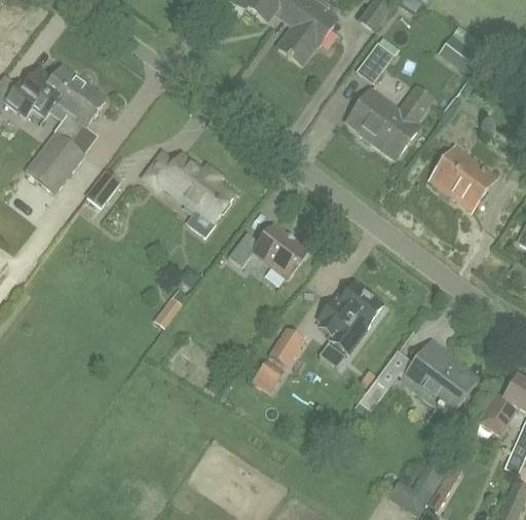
[(273,11),(285,20),(299,0),(229,0),(243,10),(246,7),(266,22),(273,11)]
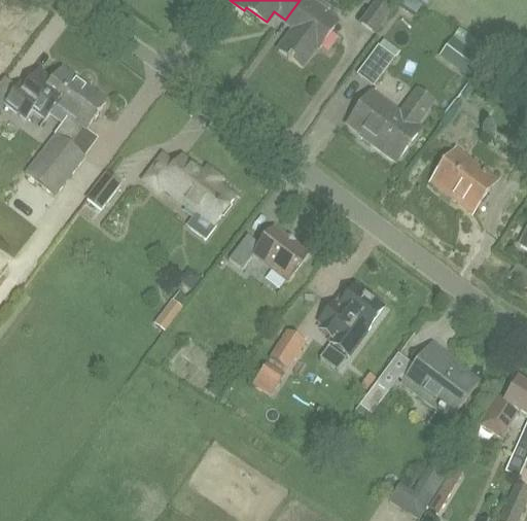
[(300,0),(285,20),(293,26),(278,47),(301,64),(317,43),(319,44),(338,20),(325,10),(329,4),(324,0),(300,0)]
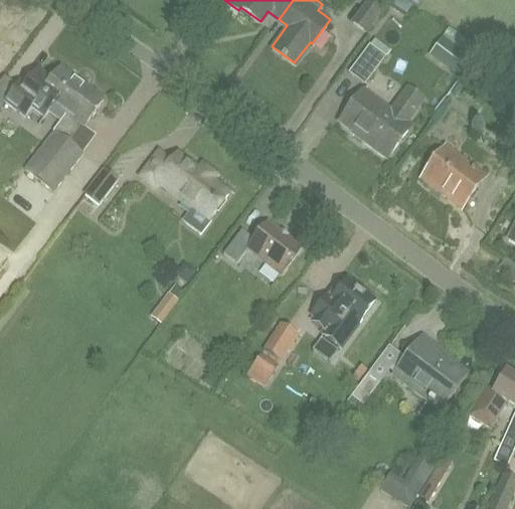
[(366,0),(352,19),(366,29),(386,0),(366,0)]
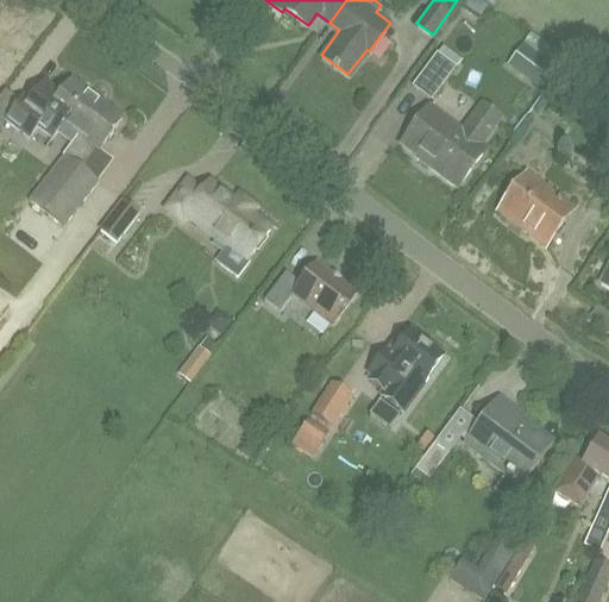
[(544,71),(559,50),(529,27),(506,60),(527,76),(537,66),(544,71)]
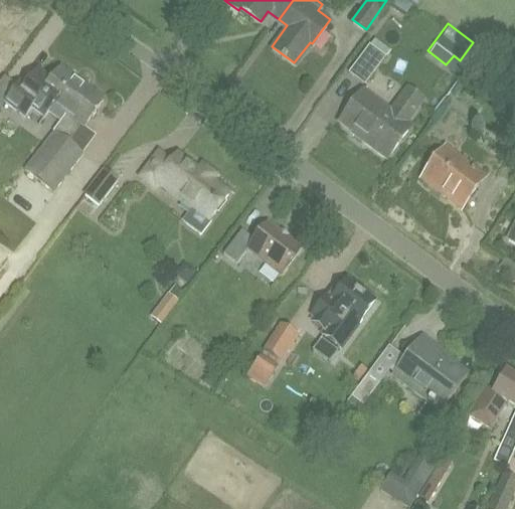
[(369,41),(348,69),(364,81),(385,53),(369,41)]
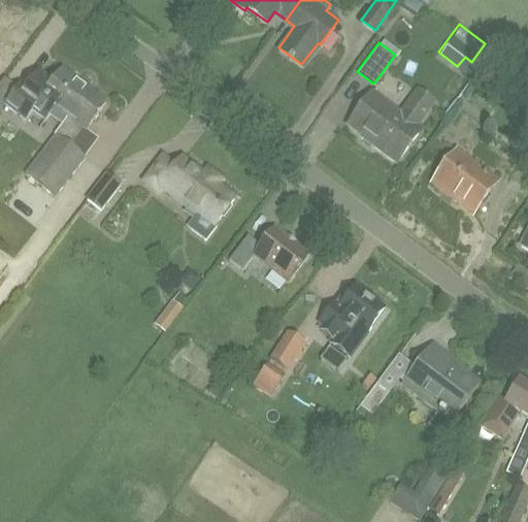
[(55,103),(68,113),(55,132),(26,172),(55,194),(85,155),(70,143),(84,125),(86,126),(105,99),(62,67),(52,79),(64,89),(54,102),(55,103)]
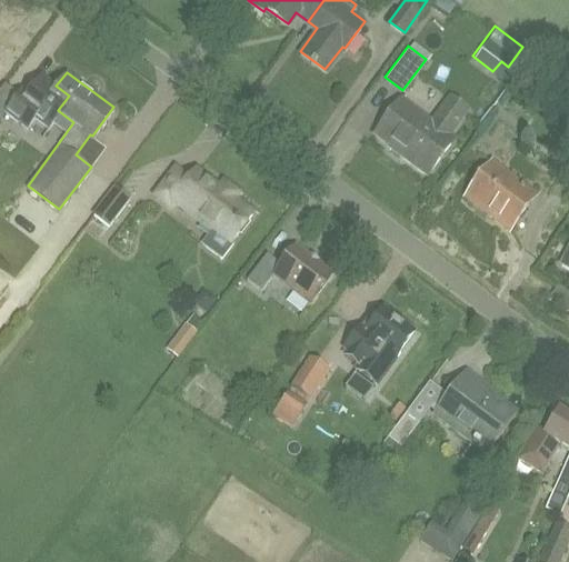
[(69,96),(56,86),(41,74),(27,92),(21,88),(6,110),(27,126),(35,114),(49,126),(59,111),(58,110),(69,96)]
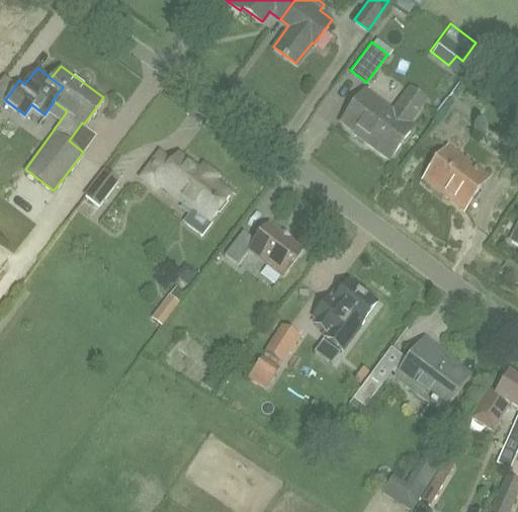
[(365,88),(343,117),(365,135),(363,138),(389,156),(413,124),(411,122),(428,99),(409,85),(392,108),(387,105),(365,88)]
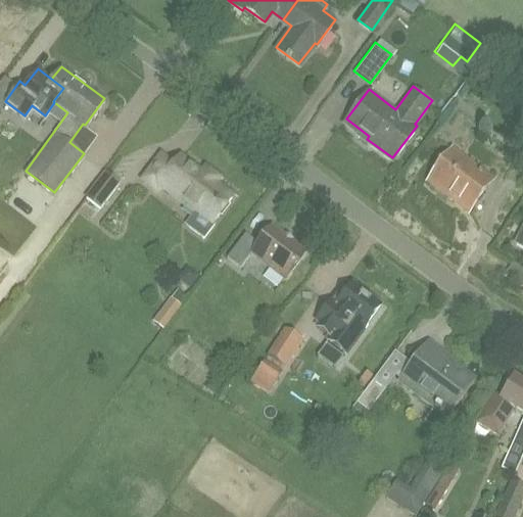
[(433,141),(422,157),(432,165),(444,148),(433,141)]
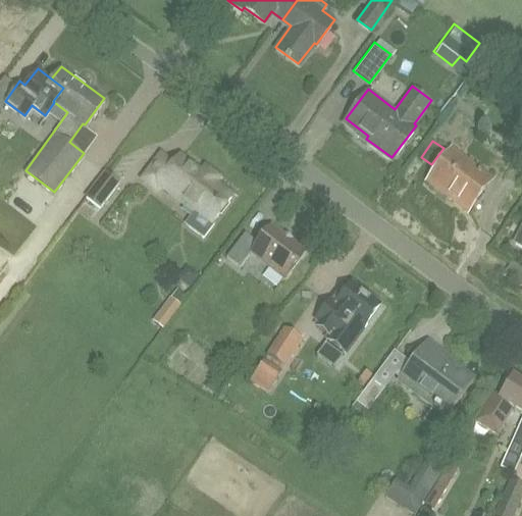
[(452,147),(428,177),(467,207),(490,176),(452,147)]
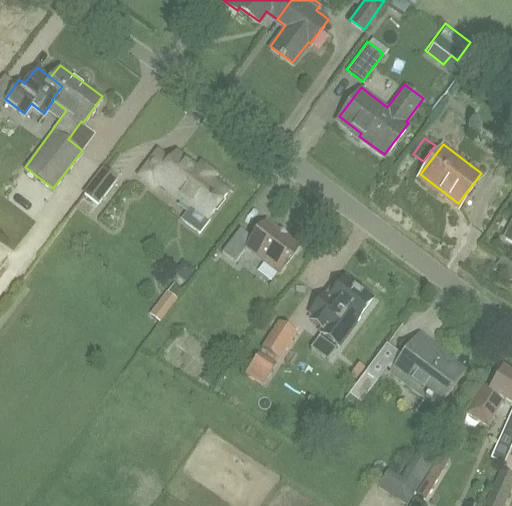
[(210,216),(208,215),(227,190),(176,151),(170,159),(157,150),(141,172),(154,182),(158,177),(193,204),(183,218),(199,230),(210,216)]
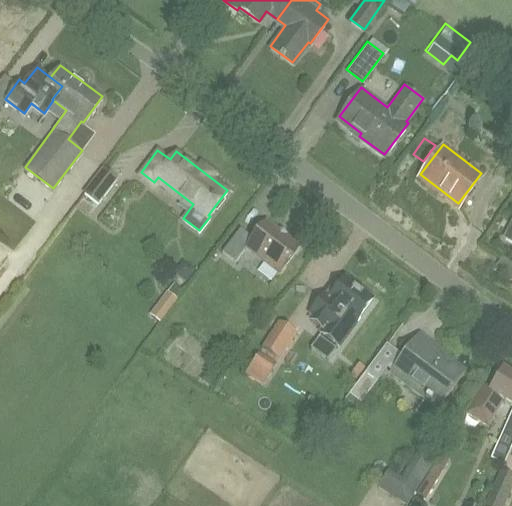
[(82,190),(98,202),(118,176),(102,164),(82,190)]
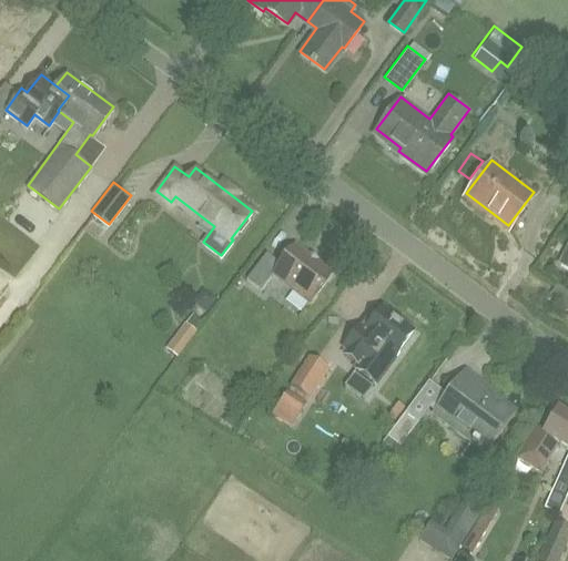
[(266,251),(246,277),(260,288),(273,271),(311,299),(332,271),(294,242),(280,261),(266,251)]
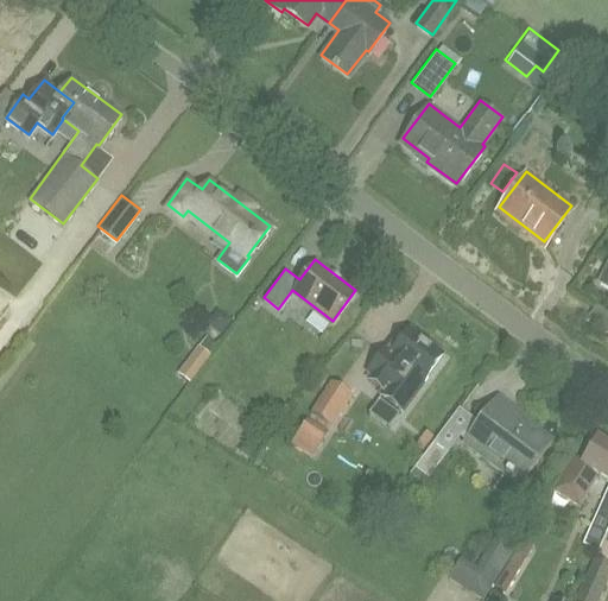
[(409,328),(391,350),(385,346),(368,368),(372,371),(367,377),(384,388),(380,393),(401,409),(442,353),(409,328)]
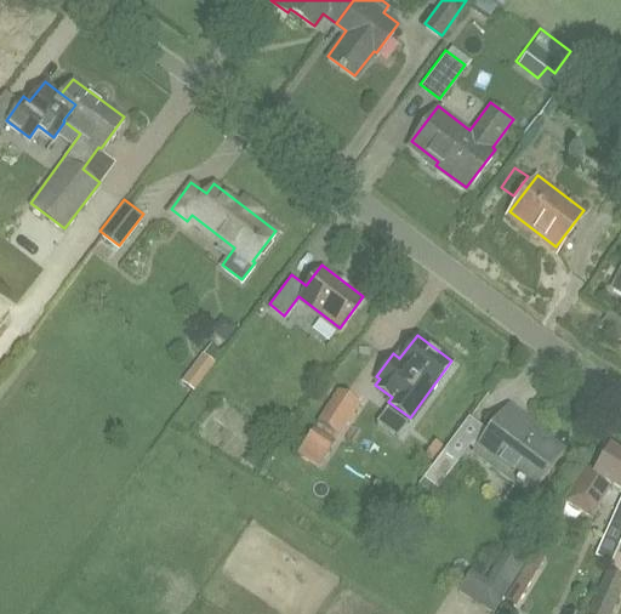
[(211,340),(182,379),(194,388),(216,360),(212,358),(221,347),(211,340)]
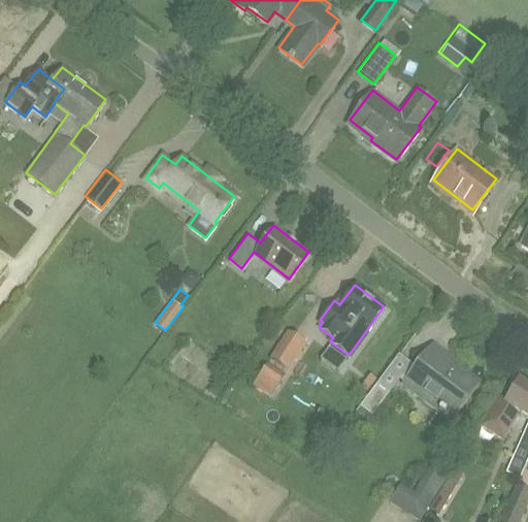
[(287,368),(305,339),(287,328),(268,356),(287,368)]
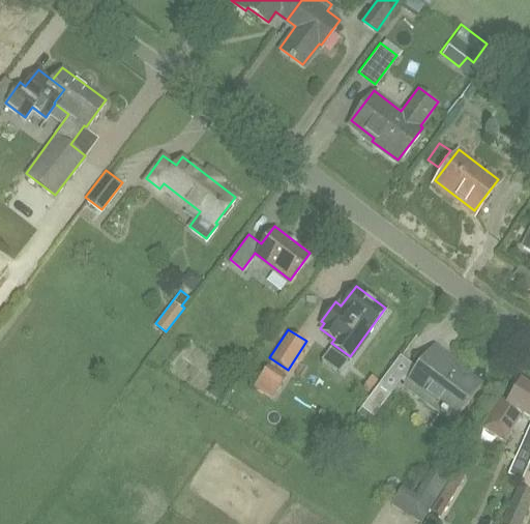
[(481,383),(443,354),(444,352),(433,344),(404,382),(453,419),(481,383)]
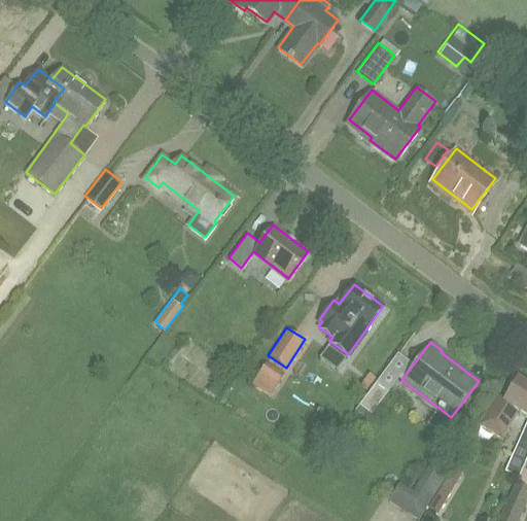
[(284,371),(267,359),(258,372),(277,383),(284,371)]
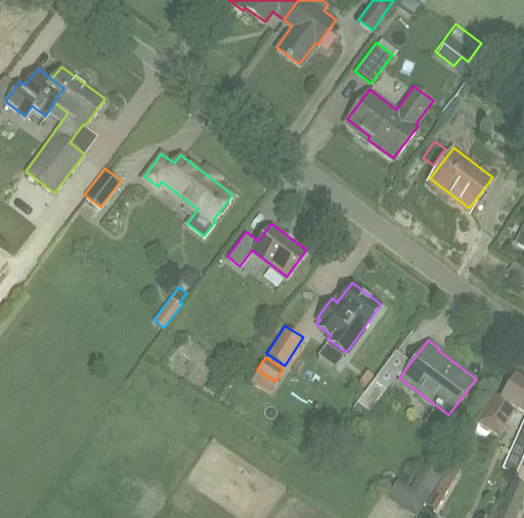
[(523,417),(521,425),(523,427),(523,381),(515,376),(501,396),(493,391),(476,419),(499,433),(507,421),(506,420),(514,405),(523,412),(523,417)]
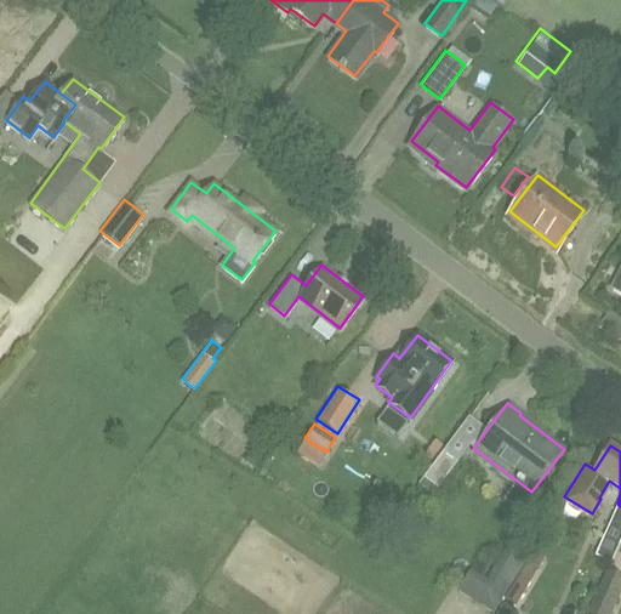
[(432,492),(459,456),(444,447),(419,481),(432,492)]
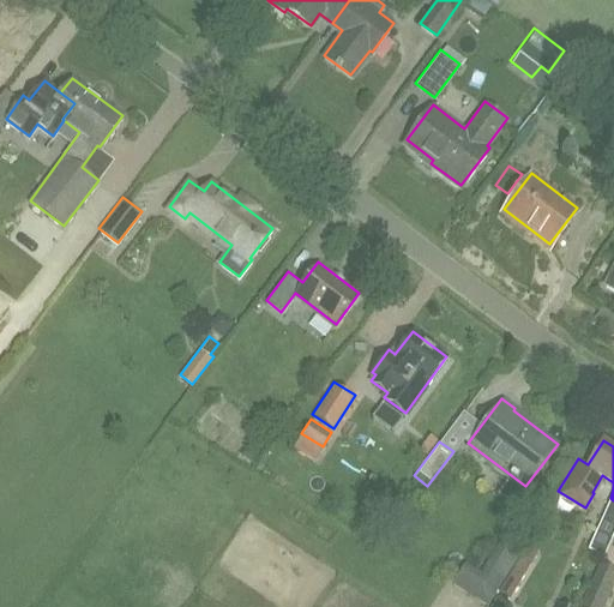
[(596,529),(611,535),(613,527),(613,500),(611,498),(596,529)]
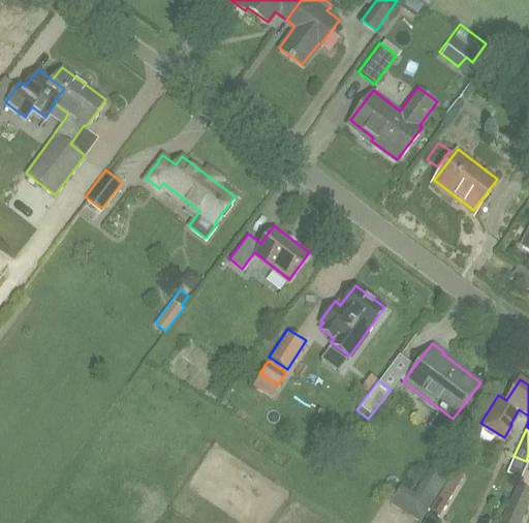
[(419,519),(447,474),(430,463),(413,490),(401,482),(390,499),(419,519)]
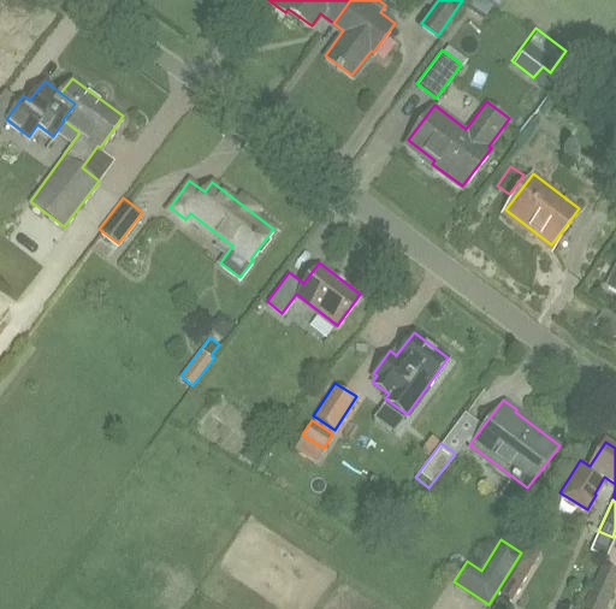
[(539,549),(532,544),(528,543),(499,592),(511,598),(521,580),(539,549)]
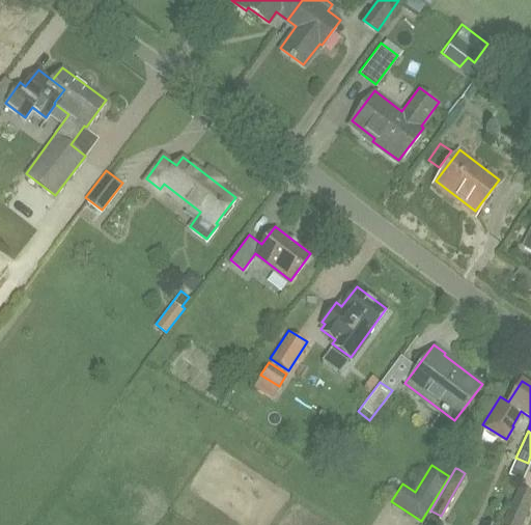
[(530,491),(519,487),(502,524),(503,524),(519,524),(530,499),(530,491)]
